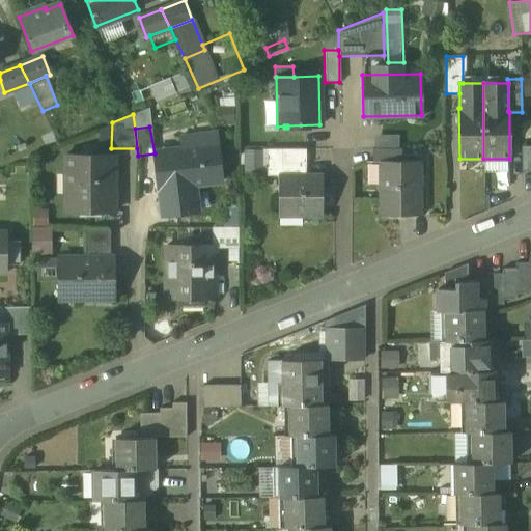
[(217,145),(178,149),(184,186),(222,182),(217,145)]
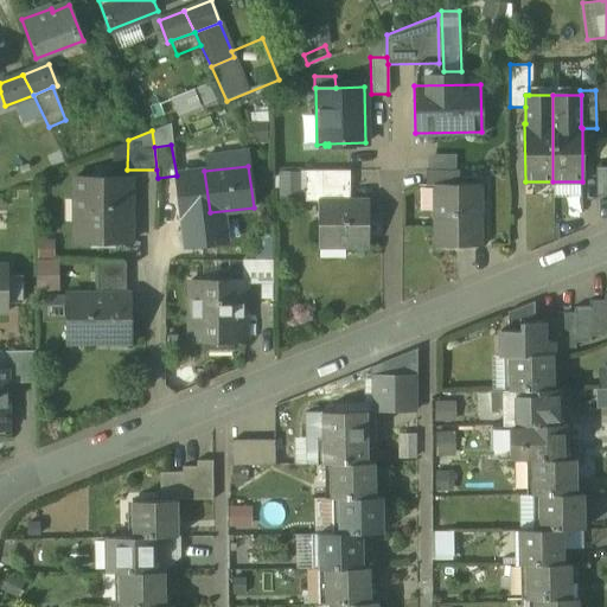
[(606,167),(596,168),(596,197),(606,196),(606,167)]
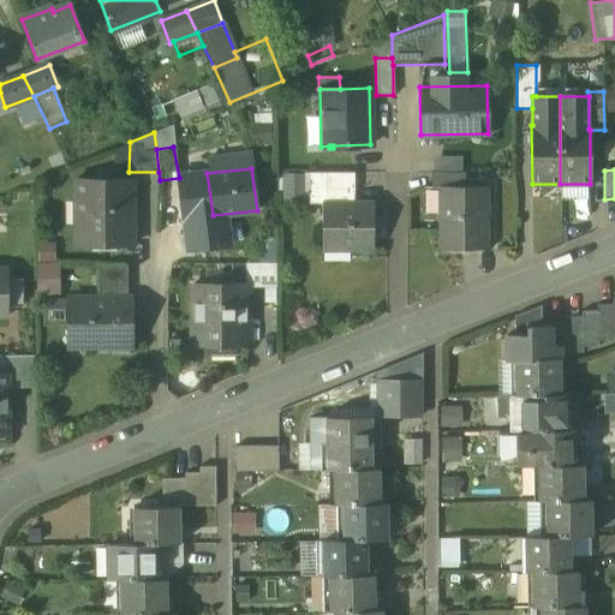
[(352,173),(323,173),(323,204),(352,204),(352,173)]
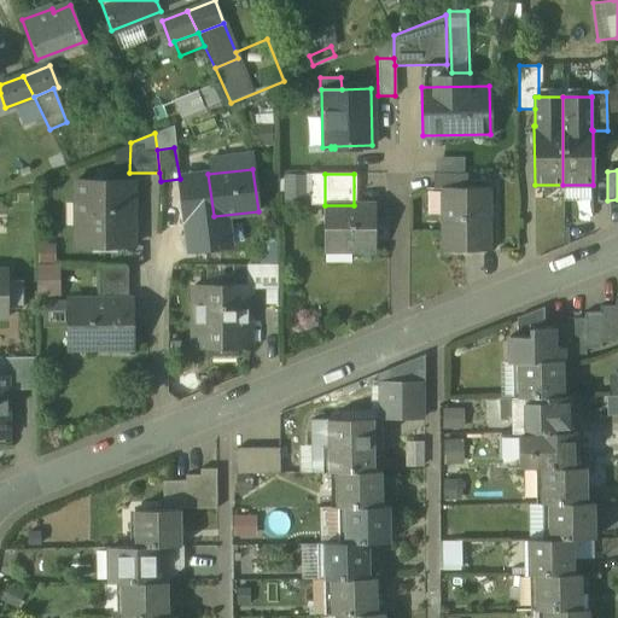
[(467,174),(433,174),(433,190),(441,190),(441,188),(467,187),(467,174)]
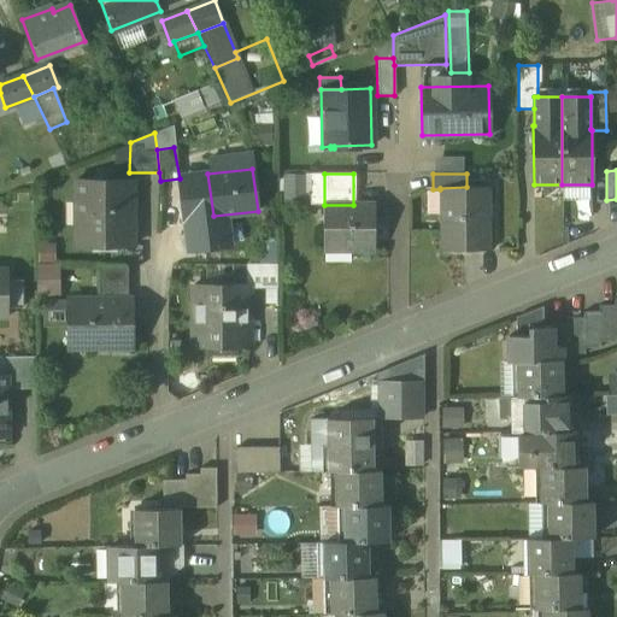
[(131,180),(76,180),(76,203),(90,203),(90,240),(130,240),(130,246),(133,246),(131,180)]
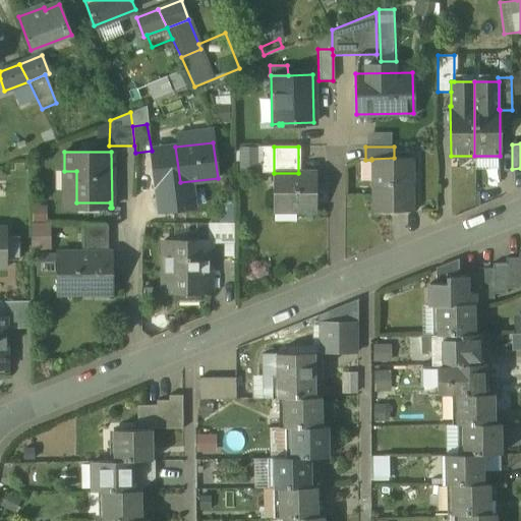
[(394,158),(371,159),(371,160),(371,212),(413,212),(413,159),(394,158)]
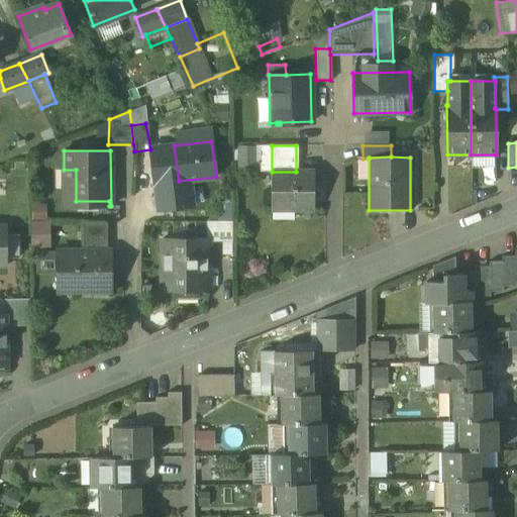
[(272,172),(270,172),(270,210),(311,210),(311,172),(296,172),(272,172)]
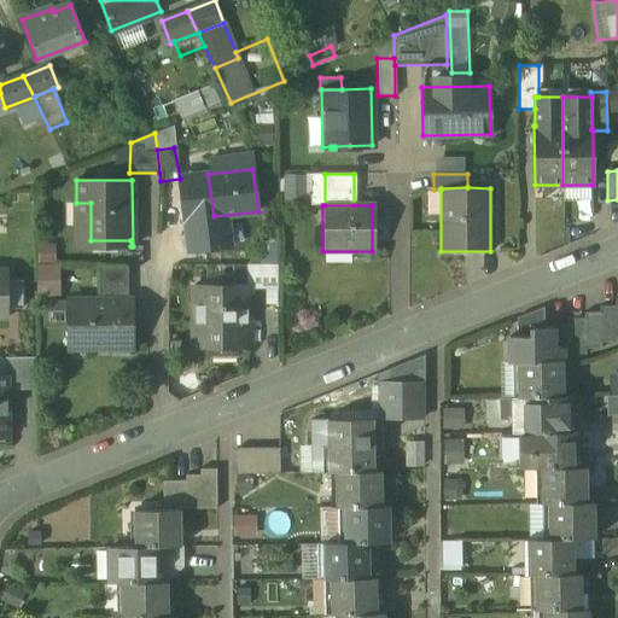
[(42,296),(63,295),(60,243),(40,244),(42,296)]
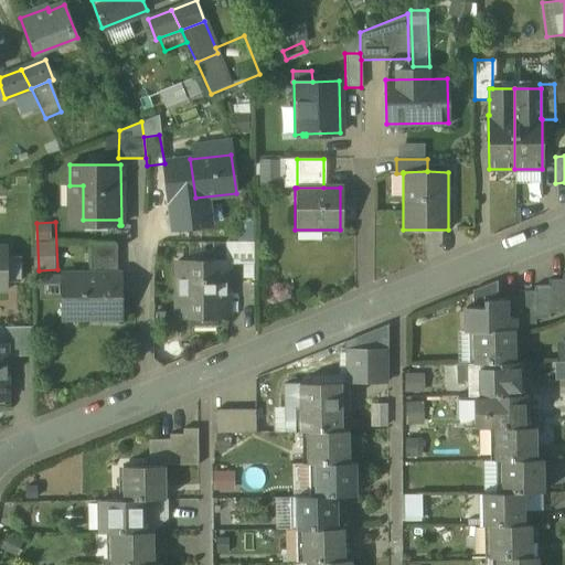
[(117,243),(91,243),(91,263),(117,263),(117,243)]
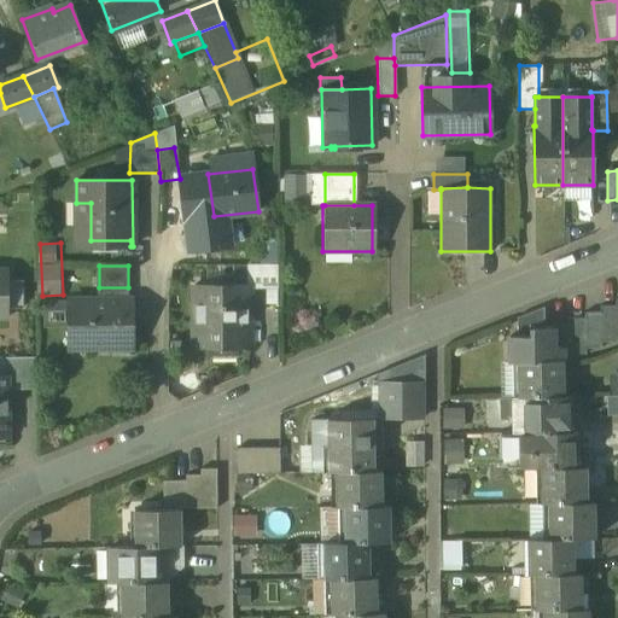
[(99,287),(99,302),(69,302),(68,349),(133,349),(133,302),(128,302),(128,287),(99,287)]
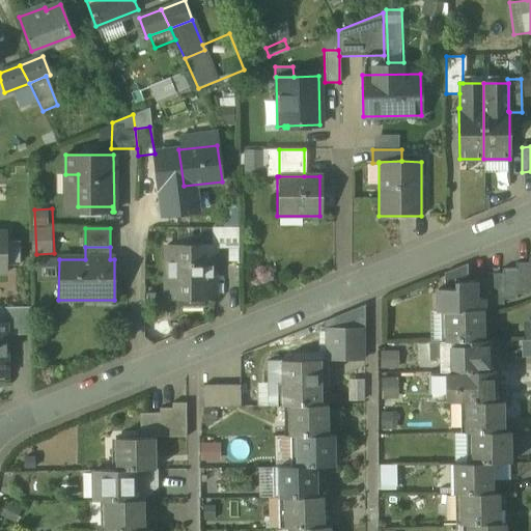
[(213,247),(173,247),(173,278),(166,278),(166,300),(213,300),(213,247)]
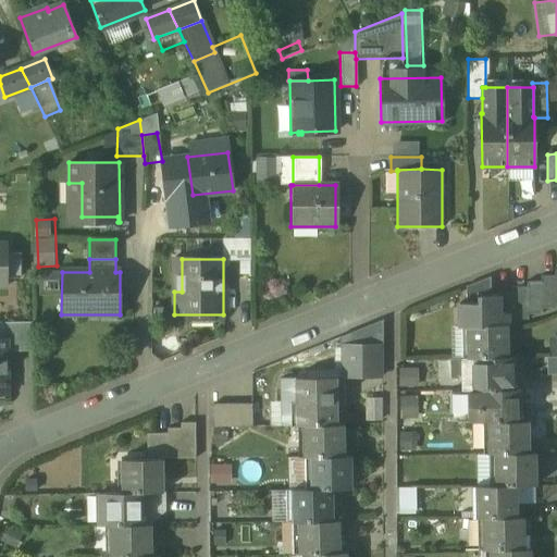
[(556,304),(555,275),(542,276),(542,283),(542,309),(556,309),(556,304)]
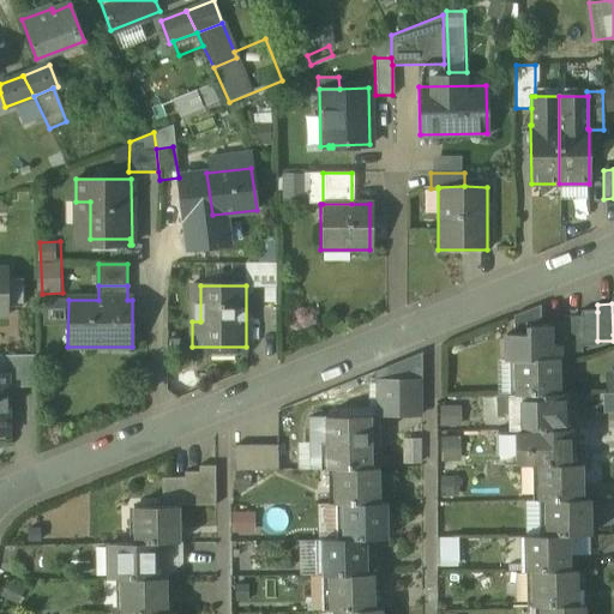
[(541,305),(515,315),(515,335),(529,333),(529,325),(541,325),(541,305)]
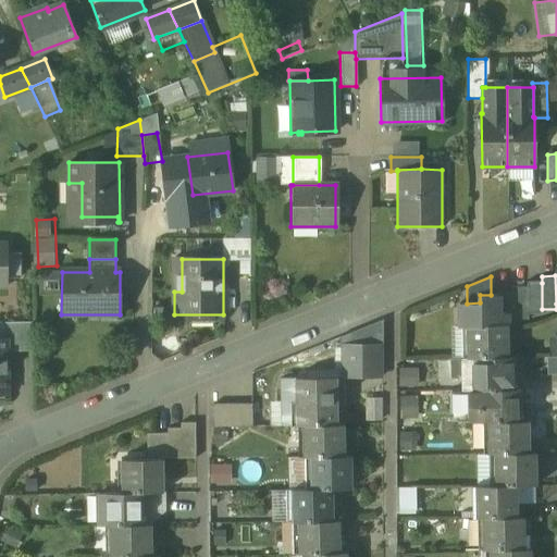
[(542,283),(528,283),(528,314),(542,314),(542,309),(542,283)]
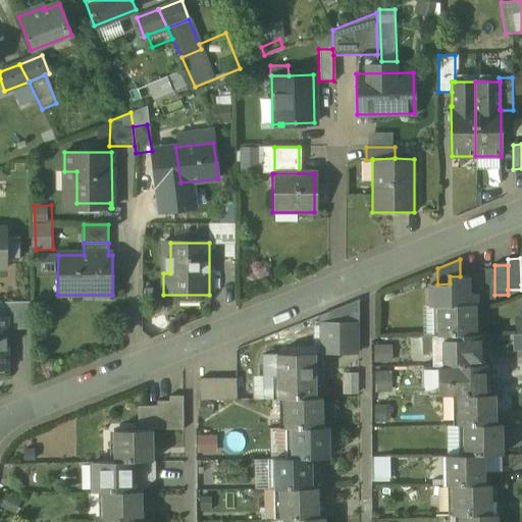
[(480,273),(466,273),(466,276),(467,276),(467,293),(475,293),(475,304),(481,304),(481,269),(480,269),(480,273)]
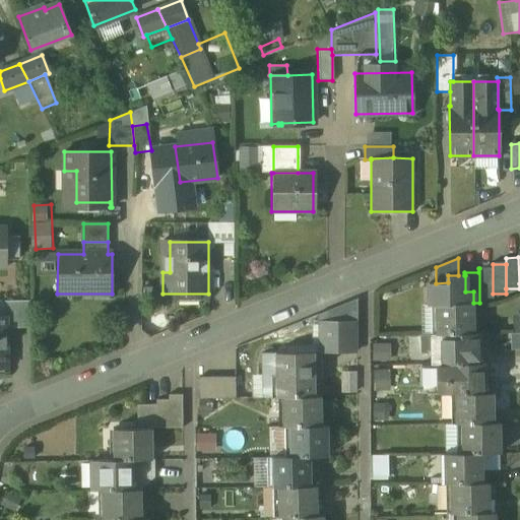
[(448,275),(448,282),(436,283),(429,283),(430,306),(435,306),(435,304),(473,303),(473,291),(465,291),(465,275),(464,275),(458,275),(448,275)]
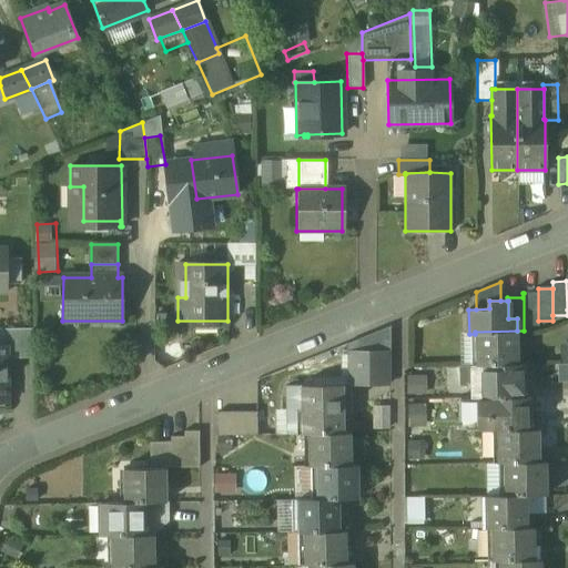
[(33,328),(4,328),(4,346),(7,346),(7,358),(33,358),(33,328)]
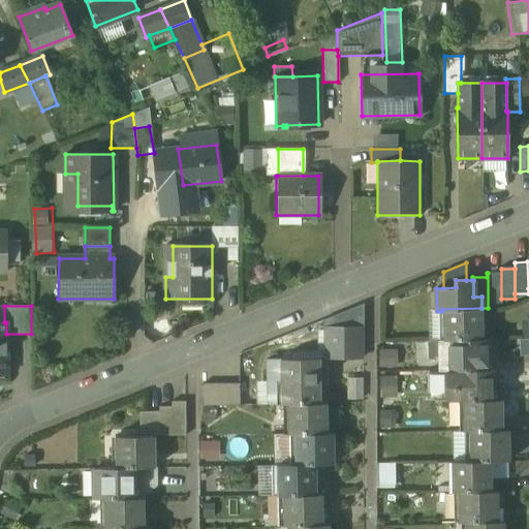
[(481,308),(442,309),(442,311),(443,340),(449,340),(483,340),(481,308)]
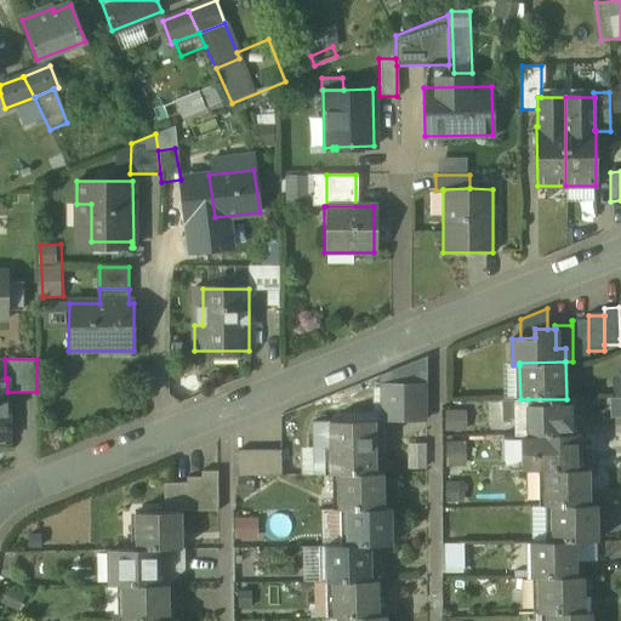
[(427,385),(411,385),(411,389),(411,421),(427,420),(427,385)]
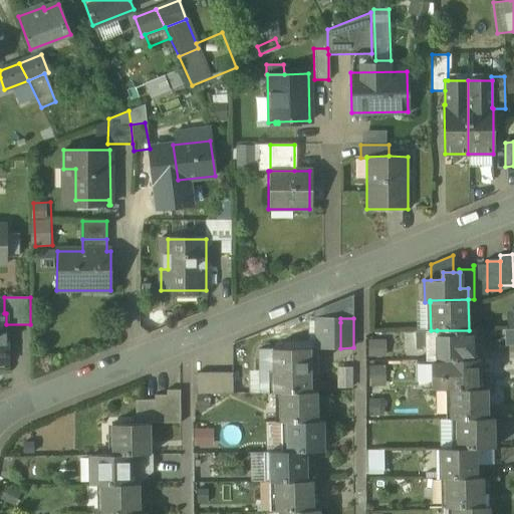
[(340,322),(327,322),(327,327),(327,348),(340,348),(340,322)]
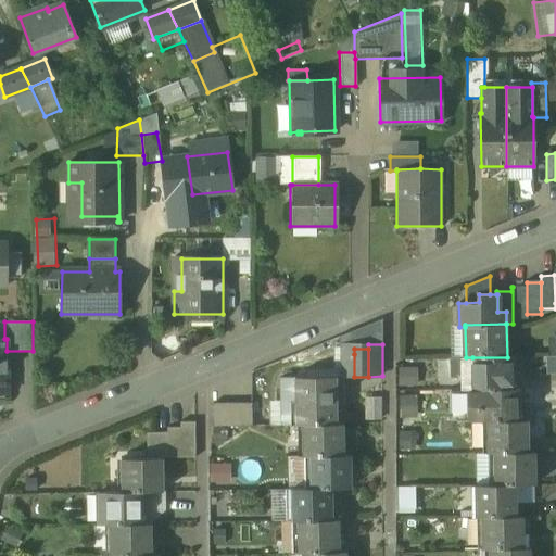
[(354,354),(340,354),(340,377),(354,377),(354,354)]
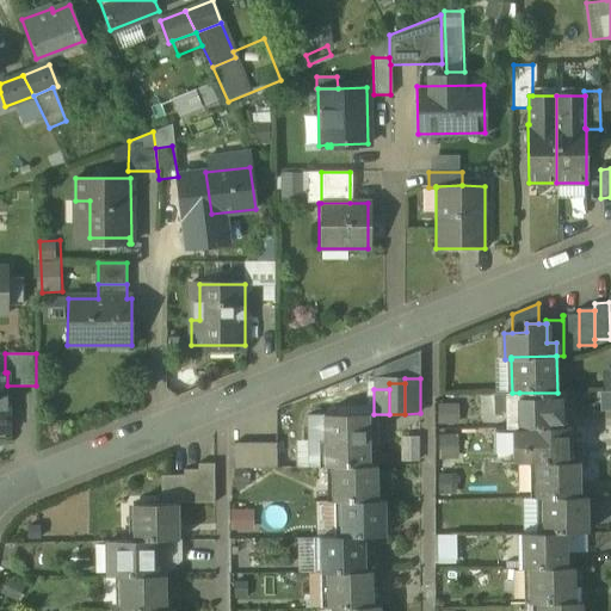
[(563,427),(563,393),(557,393),(519,393),(520,429),(526,429),(563,427)]
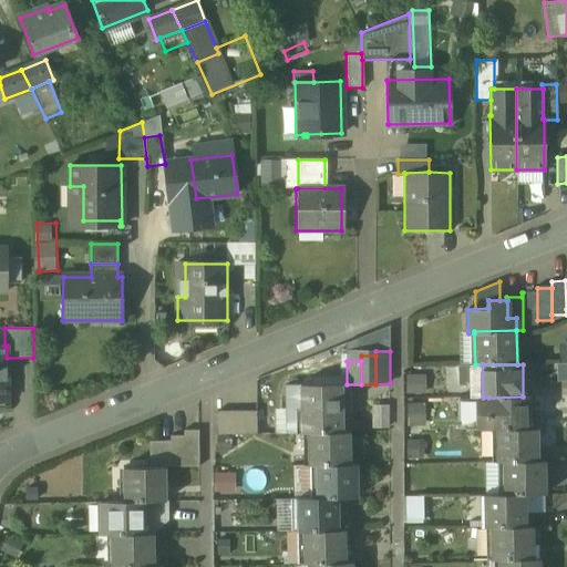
[(428,391),(428,375),(409,375),(409,391),(428,391)]
